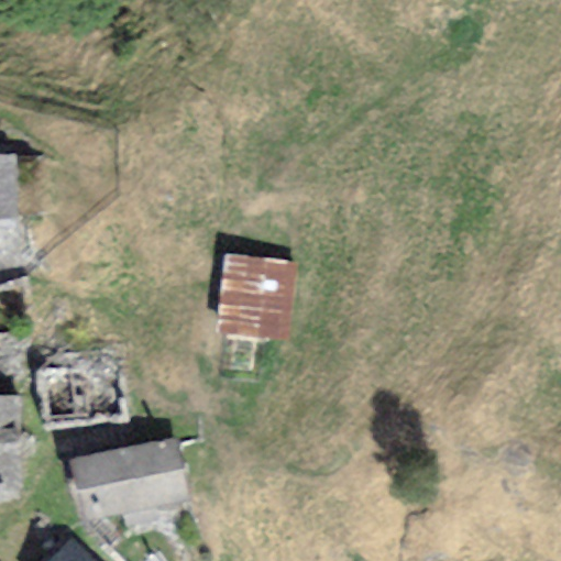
[(18,152),(0,153),(0,219),(21,218),(18,152)]
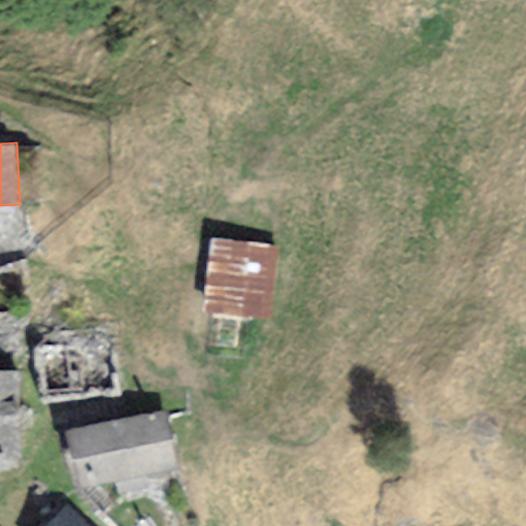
[(282,244),(211,235),(201,311),(271,321),(282,244)]
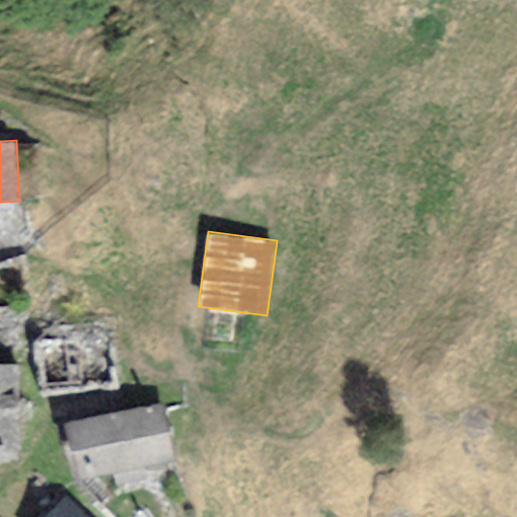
[(0,451),(19,452),(18,364),(0,363),(0,451)]
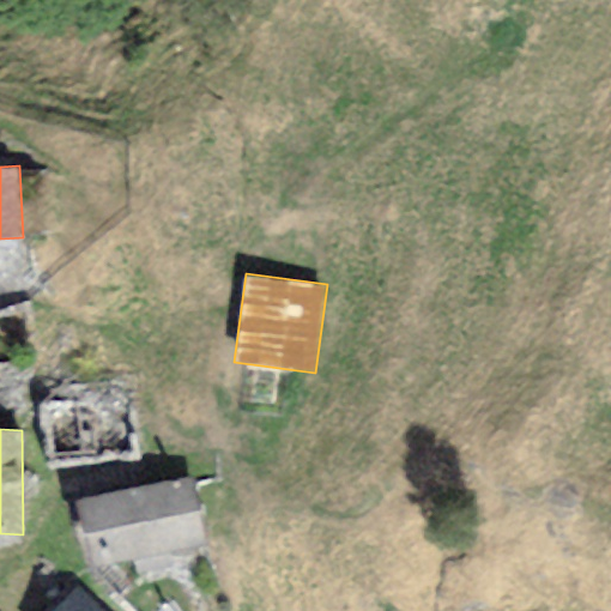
[(191,476),(78,498),(92,568),(205,544),(191,476)]
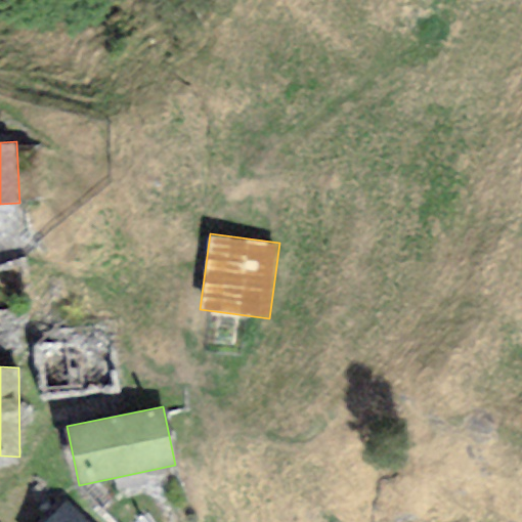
[(90,521),(68,498),(43,521),(90,521)]
